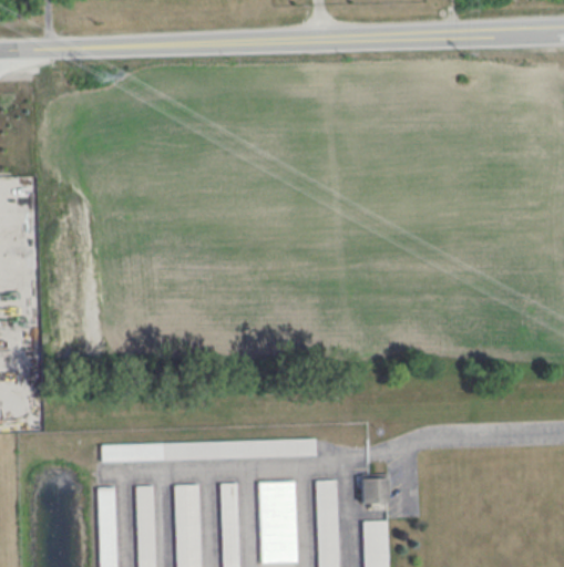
[(316,439),(102,444),(102,460),(317,455),(316,439)]
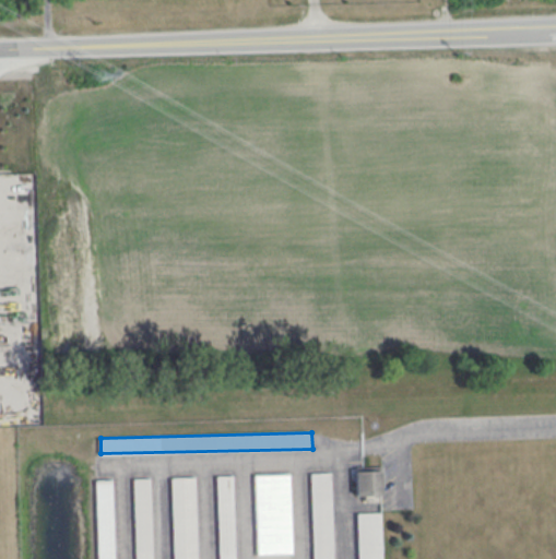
[(381,467),(356,467),(356,495),(381,495),(381,467)]
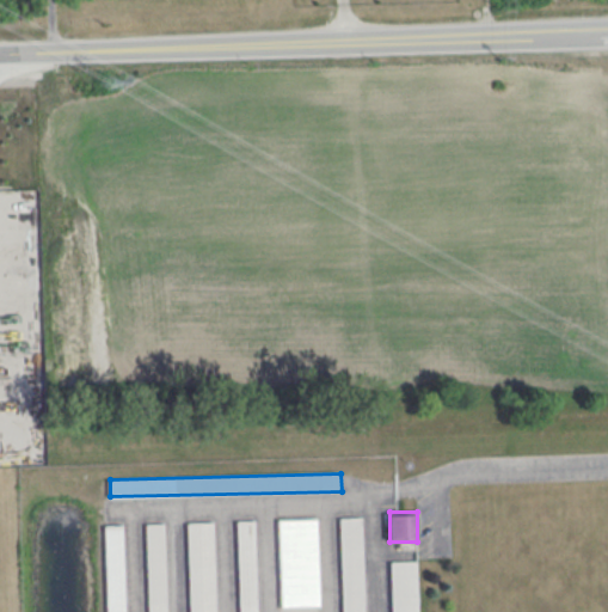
[(342,518),(343,611),(366,611),(363,518),(342,518)]
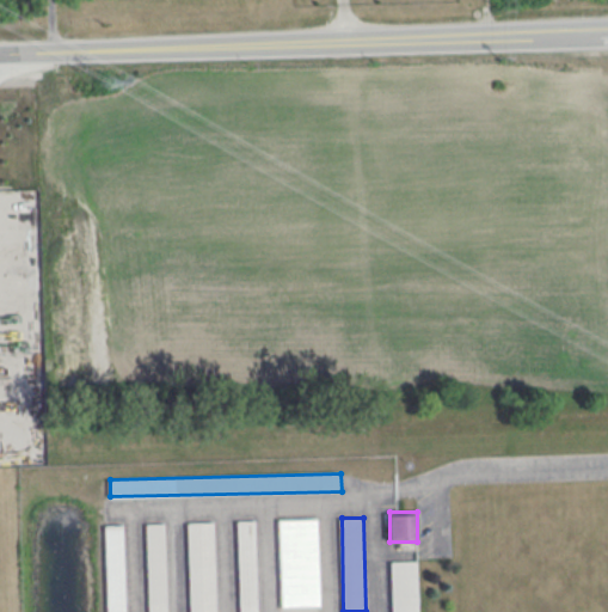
[(320,606),(318,519),(280,520),(282,606),(320,606)]
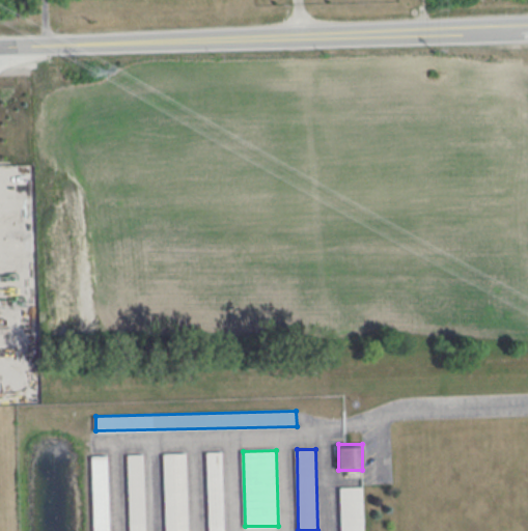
[(209,530),(224,530),(222,452),(207,452),(209,530)]
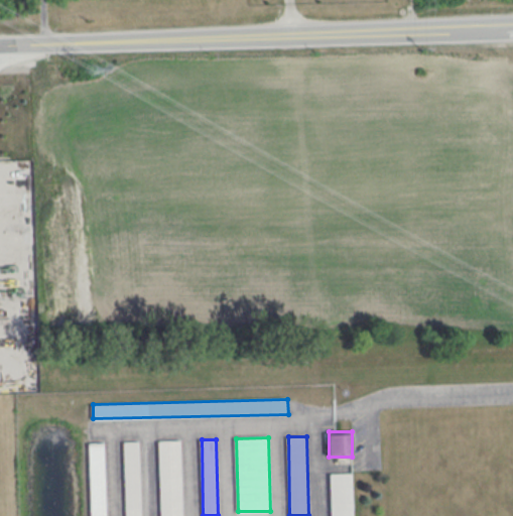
[(182,515),(181,440),(159,440),(160,515),(182,515)]
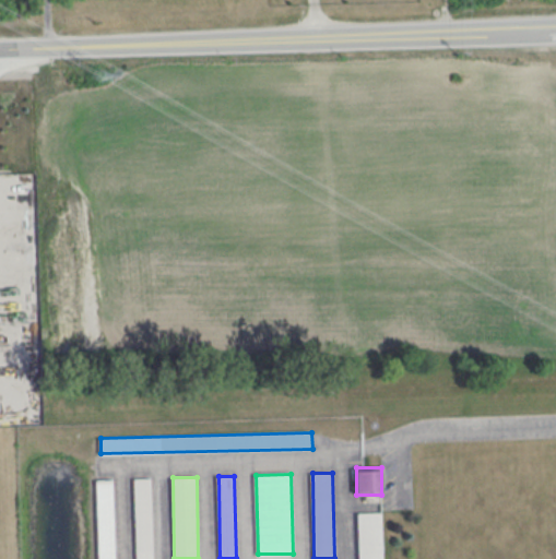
[(153,558),(152,478),(134,479),(137,558),(153,558)]
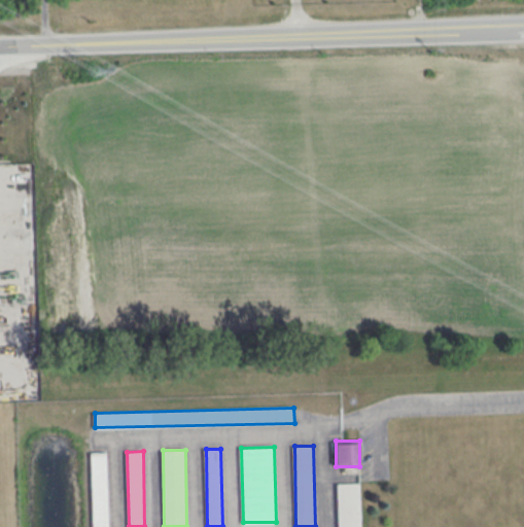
[(108,526),(107,452),(92,453),(93,526),(108,526)]
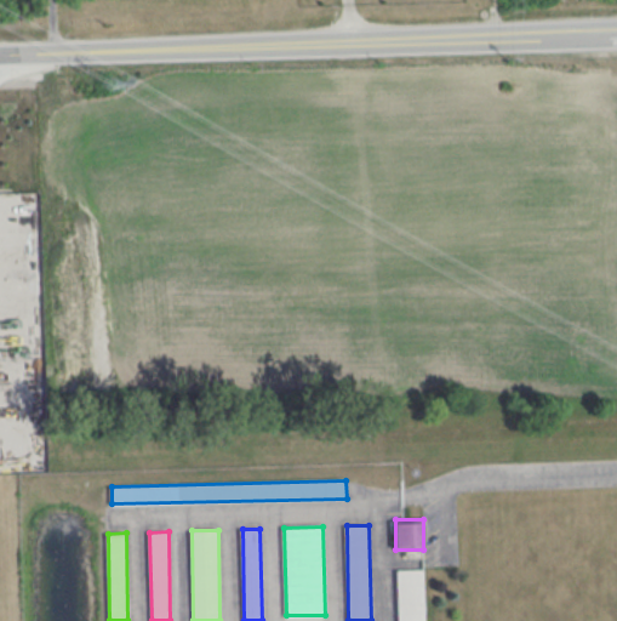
[(424,620),(424,569),(398,570),(398,620),(424,620)]
